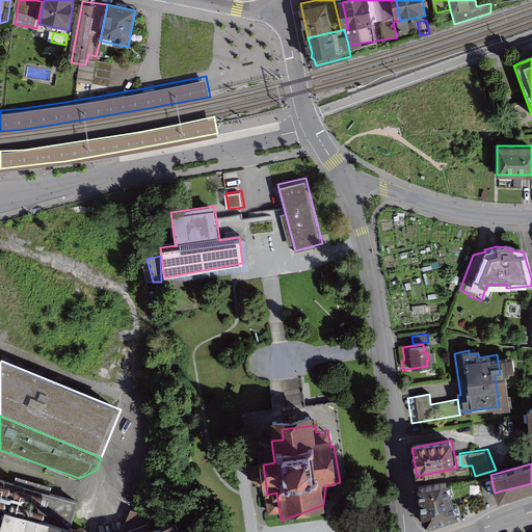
[(445,484),(418,489),(424,521),(430,525),(456,521),(454,509),(450,510),(448,503),(457,501),(456,493),(447,495),(445,484)]
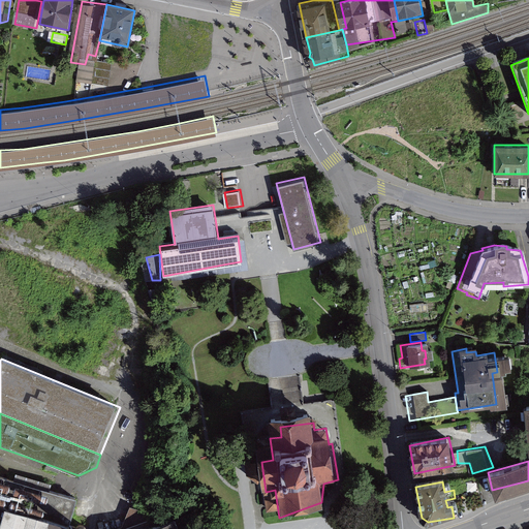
[(179,528),(175,512),(124,528),(179,528)]
